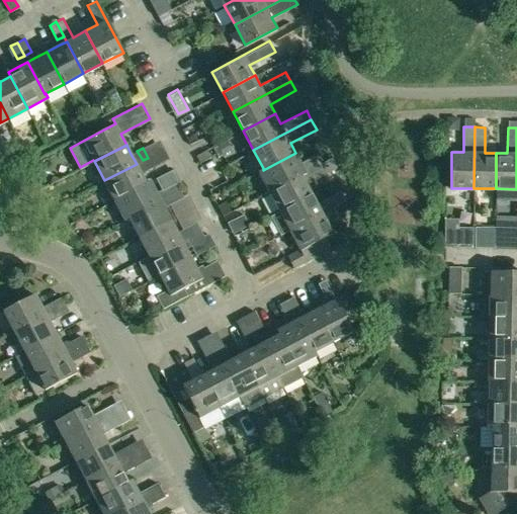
[(263,170),(263,168),(258,171),(269,191),(300,174),(302,175),(306,173),(306,172),(317,166),(322,163),(317,154),(300,162),(295,153),(263,170)]
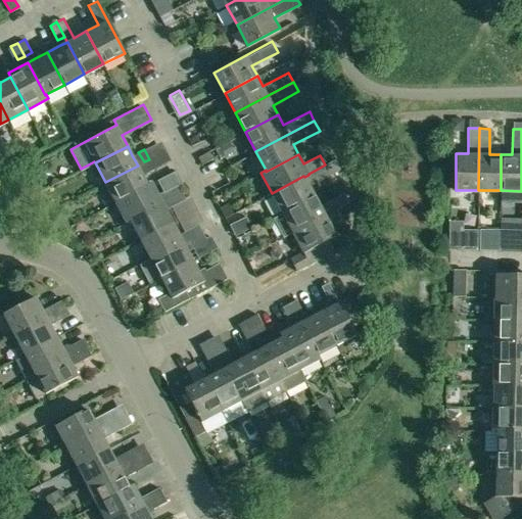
[(149,171),(154,169),(149,159),(144,161),(149,171)]
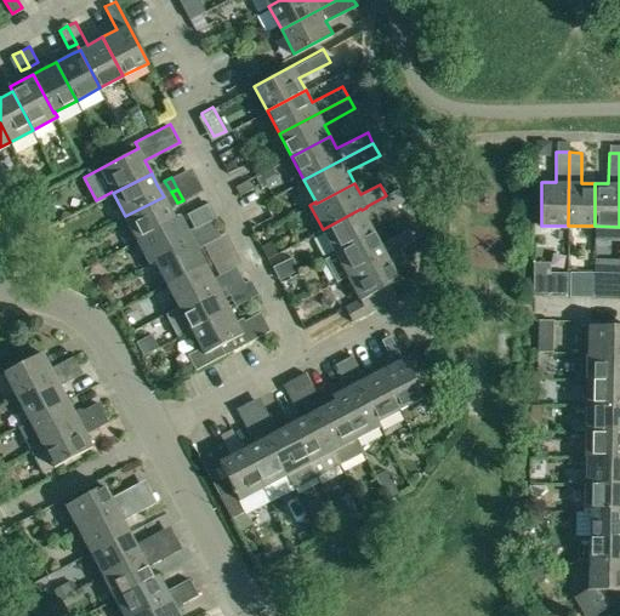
[(323,229),(335,251),(374,232),(368,220),(403,201),(397,190),(386,195),(380,199),(367,206),(367,207),(362,210),(360,209),(323,229)]
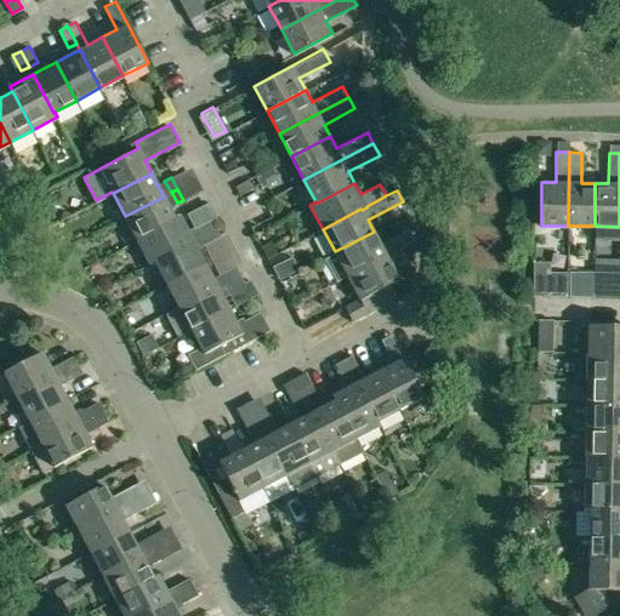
[(125,216),(137,239),(181,216),(181,215),(175,218),(170,207),(164,197),(125,216)]
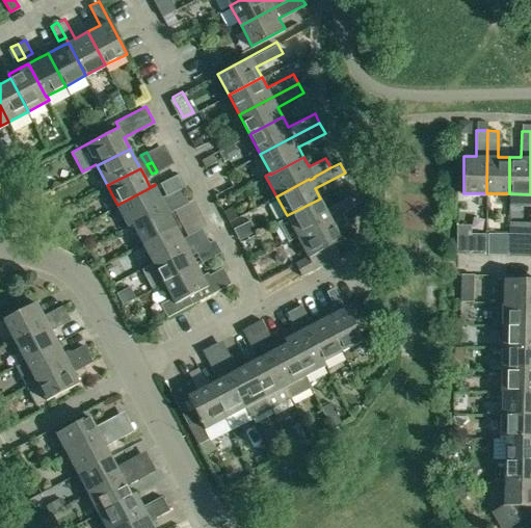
[(161,198),(155,185),(117,205),(128,226),(132,222),(165,205),(169,203),(185,194),(181,187),(161,198)]
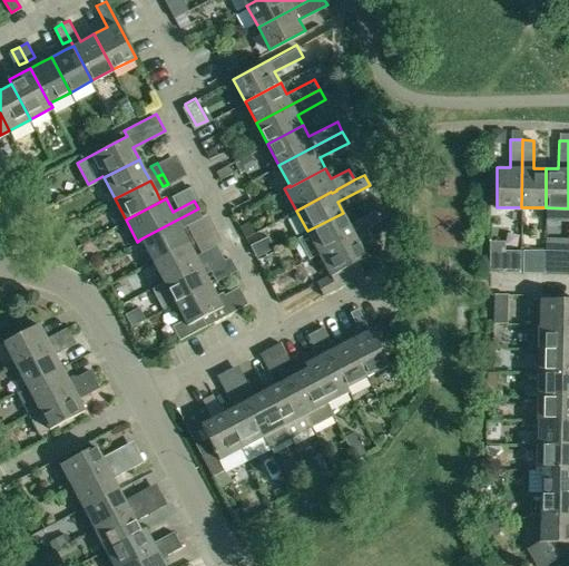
[(185,224),(202,216),(198,208),(182,217),(185,224)]
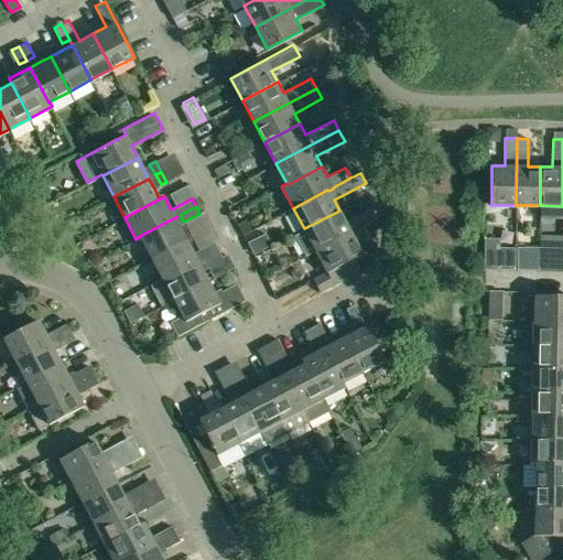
[(315,249),(363,225),(376,217),(370,207),(357,215),(345,222),(339,211),(304,228),(295,233),(305,254),(315,249)]
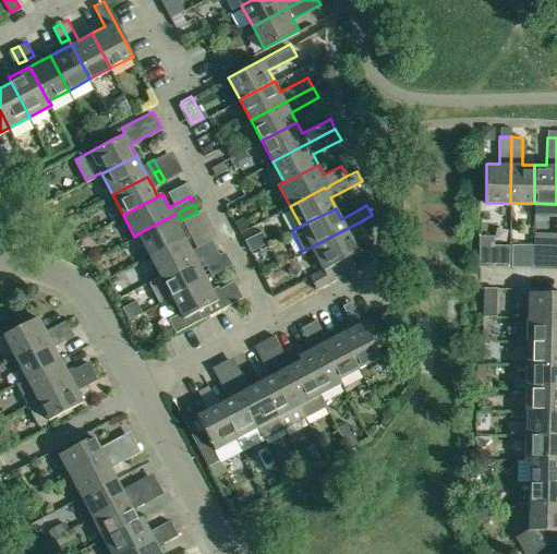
[(138,233),(149,254),(184,236),(177,223),(173,215),(138,233)]
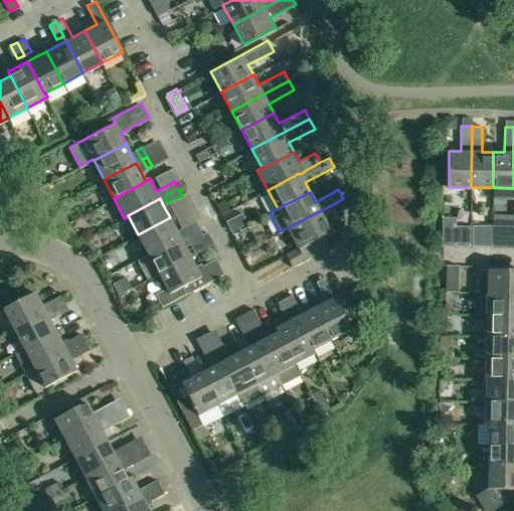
[(286,253),(292,265),(329,245),(323,235),(330,231),(325,221),(336,215),(331,205),(288,227),(298,247),(286,253)]
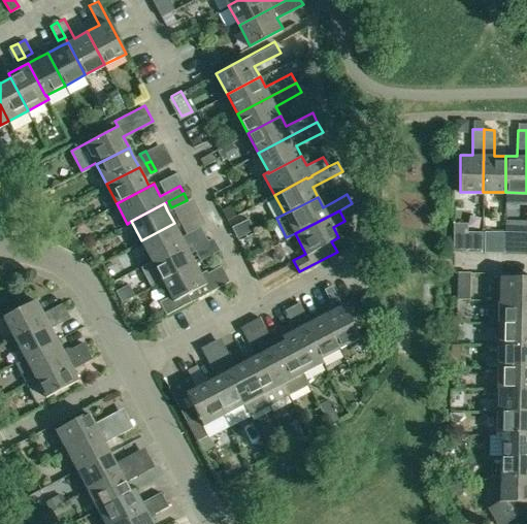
[(249,216),(232,224),(238,234),(254,227),(249,216)]
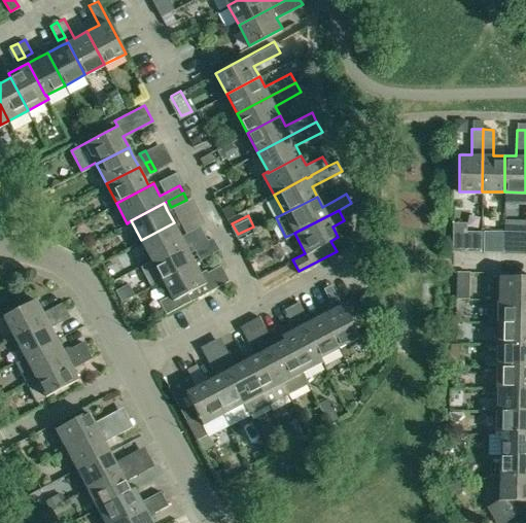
[(180,235),(174,222),(141,240),(151,259),(184,242),(180,235)]
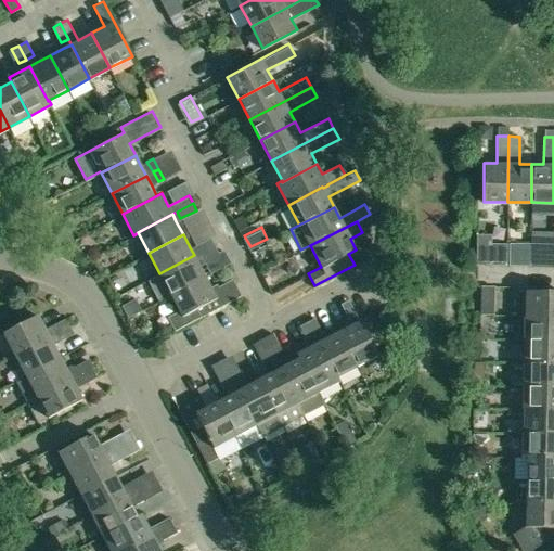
[(214,244),(210,236),(194,245),(198,253),(214,244)]
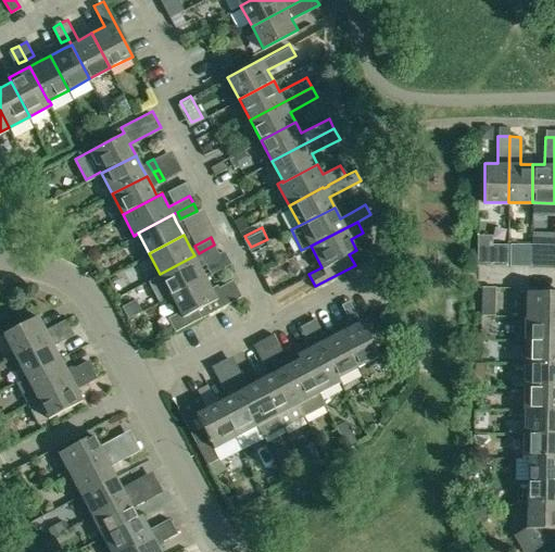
[(218,252),(214,245),(199,253),(194,255),(160,274),(171,295),(205,276),(198,263),(218,252)]
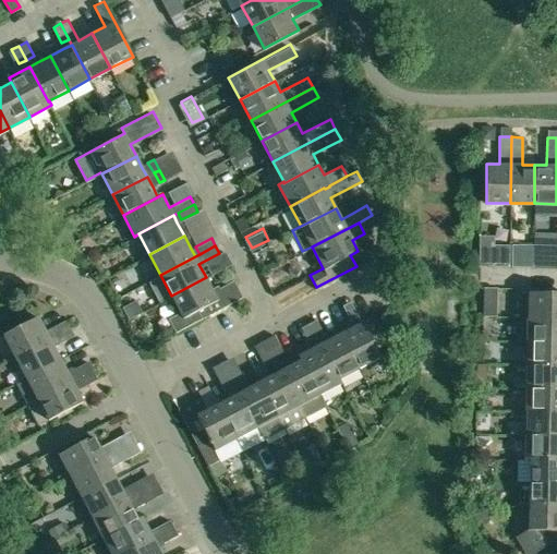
[(206,277),(171,296),(179,311),(171,315),(178,329),(216,310),(233,300),(241,297),(242,296),(233,279),(218,287),(222,294),(217,298),(213,290),(206,277)]
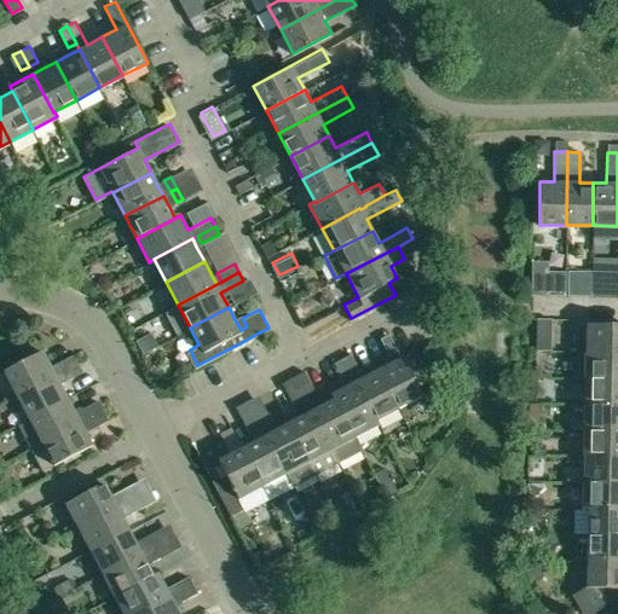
[(617,323),(585,323),(585,349),(617,349),(617,323)]
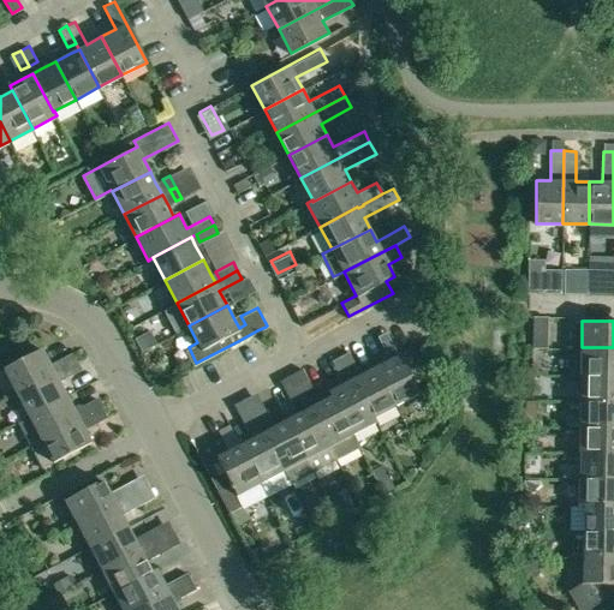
[(411,346),(399,352),(387,329),(377,334),(389,358),(375,365),(395,402),(419,390),(409,370),(421,364),(411,346)]
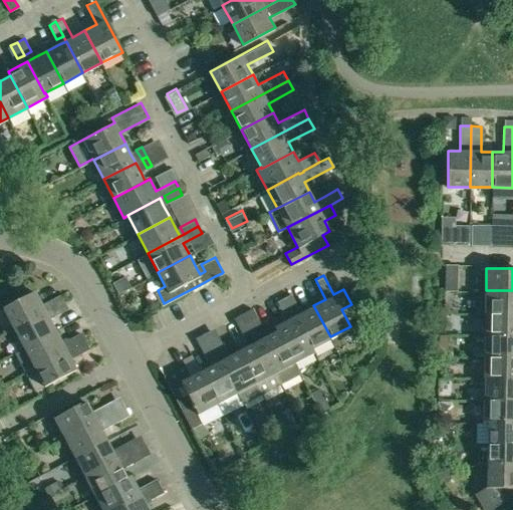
[(3,306),(14,326),(46,310),(42,303),(35,290),(3,306)]
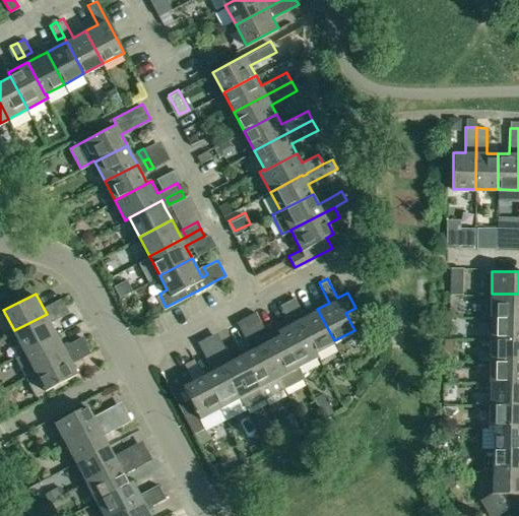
[(518,294),(492,294),(491,315),(518,315),(518,294)]
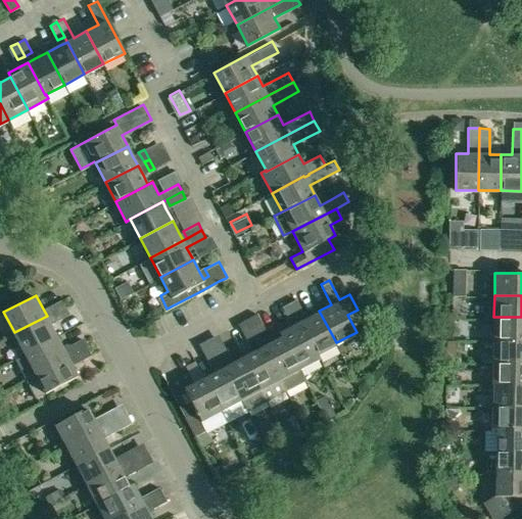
[(318,352),(336,342),(319,311),(306,317),(296,297),(289,301),(317,352),(318,352)]
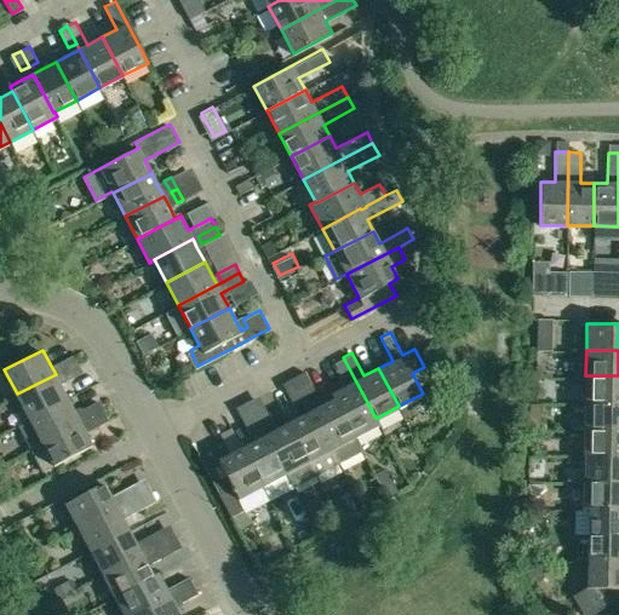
[(57,362),(62,371),(78,362),(74,354),(57,362)]
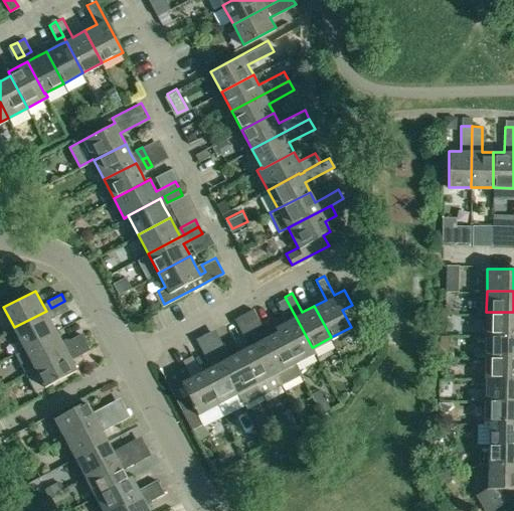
[(315,351),(313,347),(312,347),(285,297),(278,300),(288,320),(275,326),(277,331),(278,330),(295,362),(315,351)]
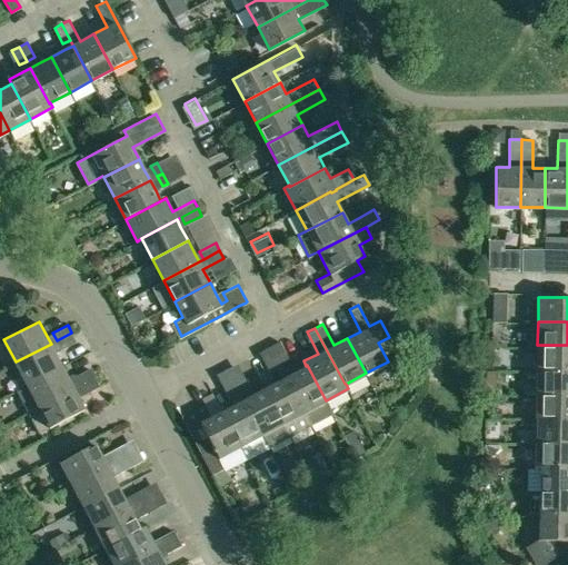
[(51,344),(16,362),(27,383),(62,365),(55,350),(76,340),(71,333),(57,340),(51,344)]
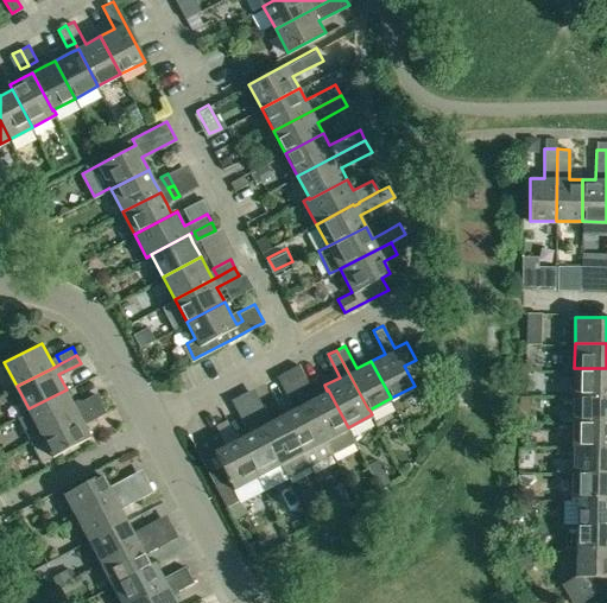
[(355,440),(348,427),(328,389),(327,391),(317,397),(298,362),(288,367),(333,452),(355,440)]
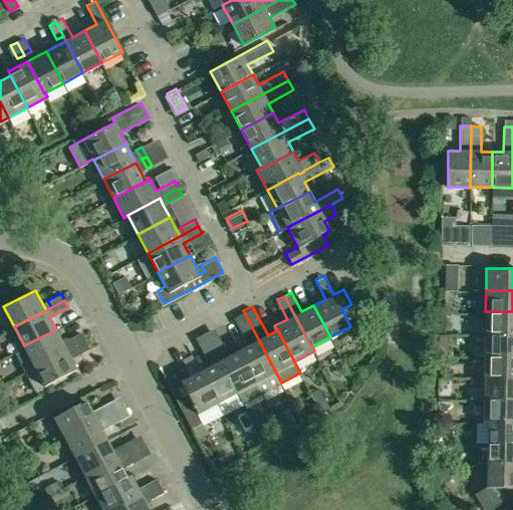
[(249,344),(239,349),(262,393),(281,383),(243,310),(234,315),(249,344)]
